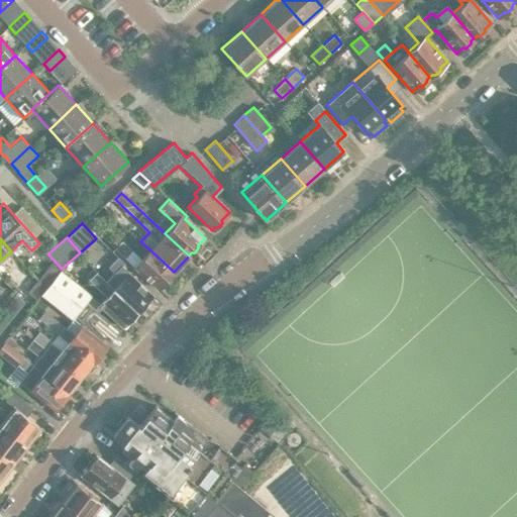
[(171,278),(171,275),(174,272),(149,249),(140,260),(124,243),(117,251),(158,289),(164,282),(167,282),(171,278)]
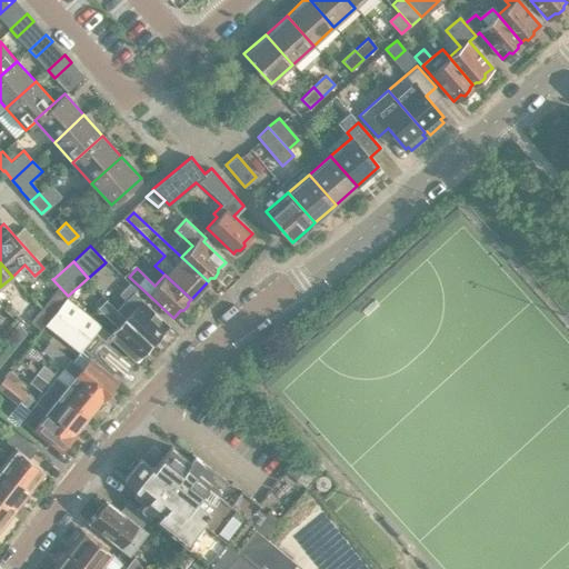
[(127,301),(118,311),(150,342),(153,340),(157,339),(161,335),(161,331),(167,325),(135,295),(138,290),(132,285),(121,296),(127,301)]
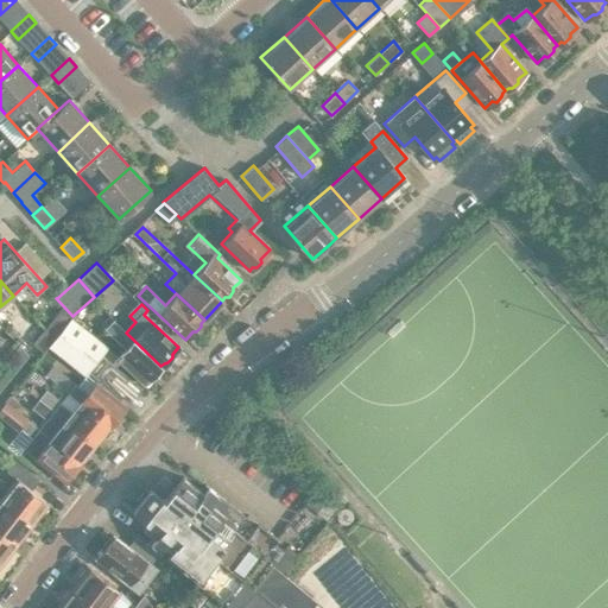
[(62,305),(55,316),(44,330),(54,339),(71,316),(62,305)]
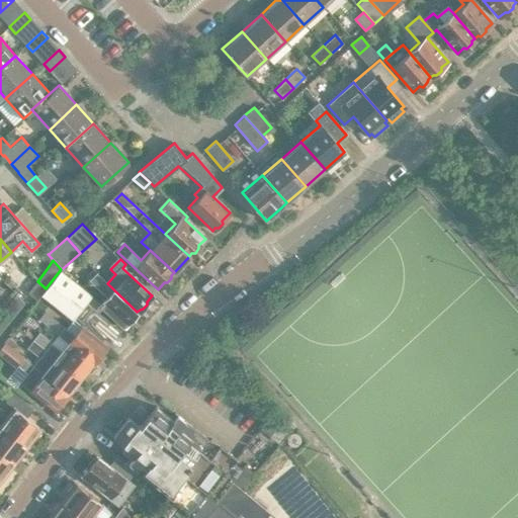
[(102,338),(113,325),(85,303),(91,295),(60,271),(41,294),(72,320),(74,317),(102,338)]
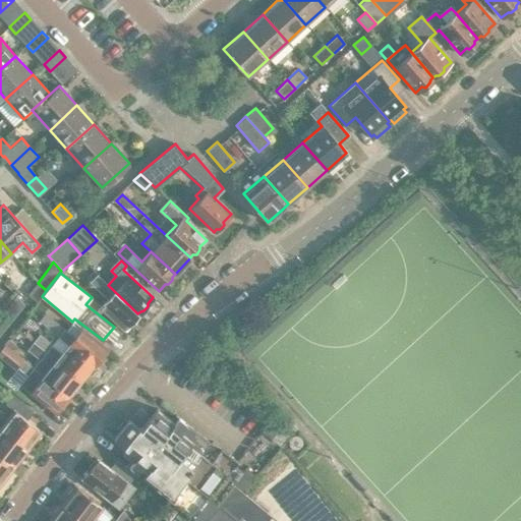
[(135,319),(135,315),(137,313),(108,285),(100,278),(93,285),(107,298),(99,307),(123,330),(128,324),(131,324),(135,319)]
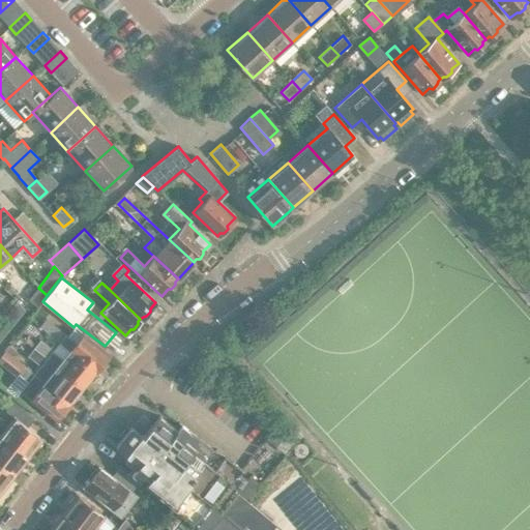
[(38,288),(28,299),(37,306),(47,295),(38,288)]
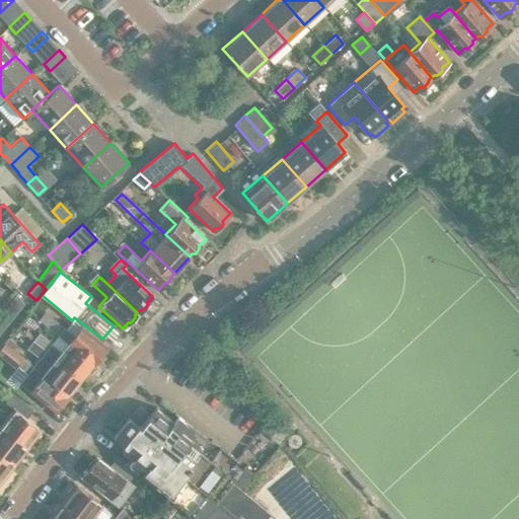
[(9,304),(0,314),(0,316),(8,322),(17,311),(9,304)]
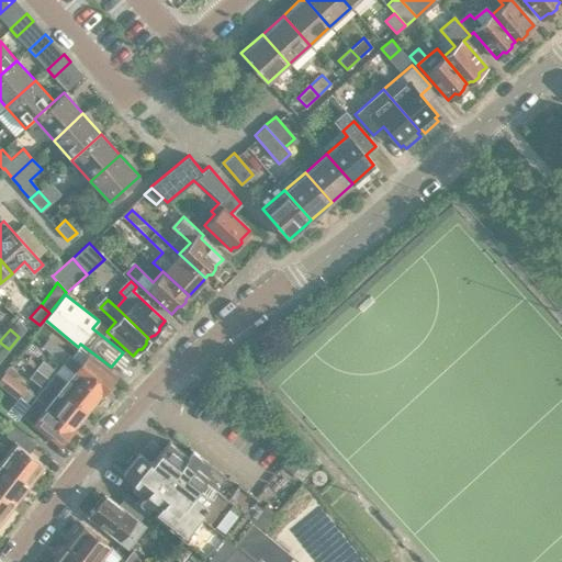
[(63,363),(74,372),(101,393),(107,386),(109,386),(113,382),(112,379),(115,375),(79,347),(71,357),(47,338),(42,346),(63,363)]
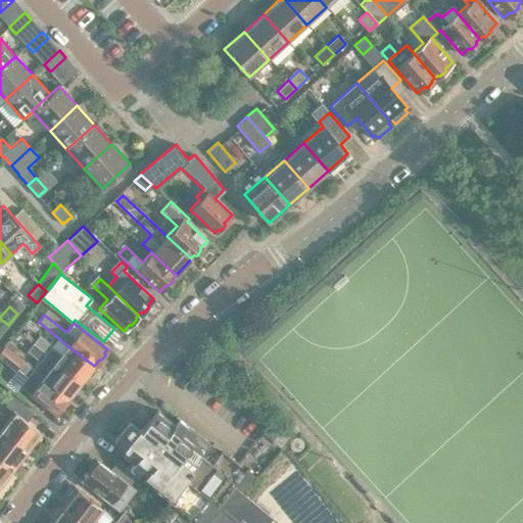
[(25,336),(34,344),(36,341),(27,333),(25,336)]
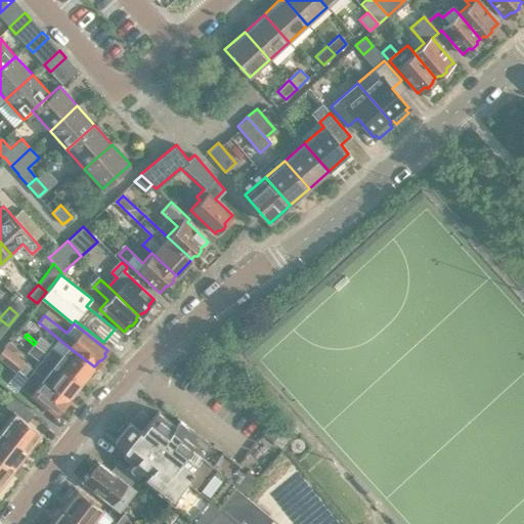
[(94,366),(69,347),(58,339),(51,347),(39,338),(36,342),(34,345),(45,354),(81,383),(94,366)]
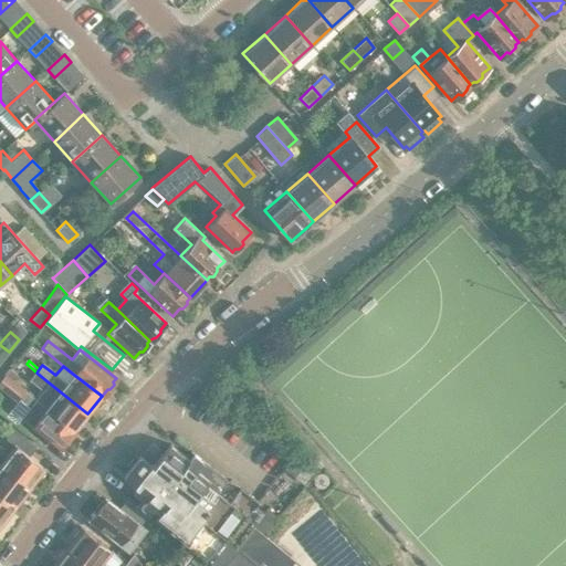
[(12,380),(17,375),(9,368),(4,375),(12,380)]
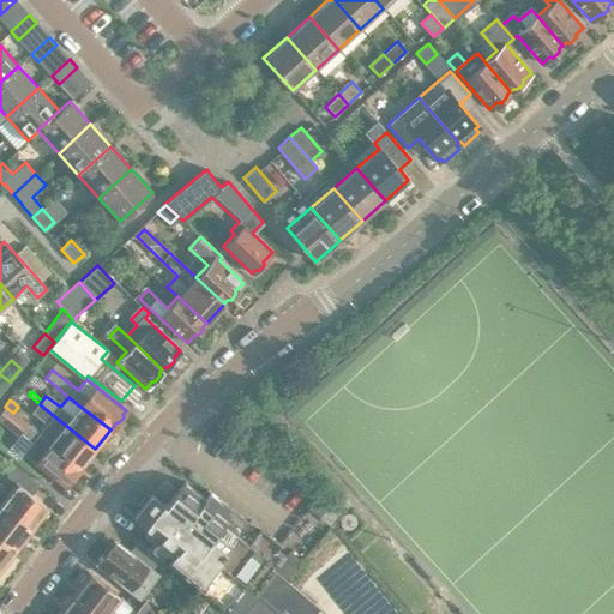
[(80,467),(95,449),(53,415),(40,404),(32,413),(46,423),(38,433),(38,434),(80,467)]
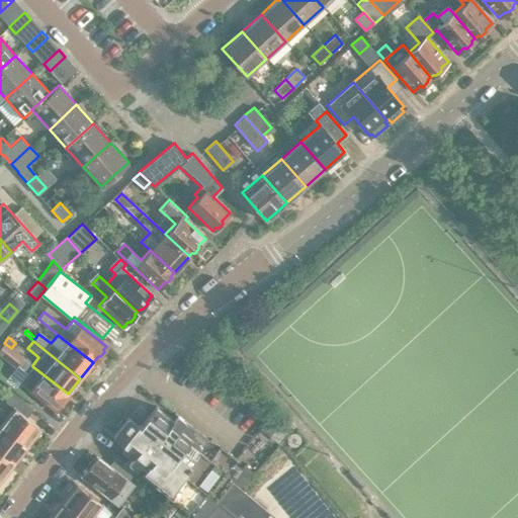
[(26,372),(19,382),(55,410),(57,408),(60,408),(63,403),(63,401),(68,394),(32,366),(32,365),(11,348),(4,343),(0,347),(0,353),(16,367),(17,365),(26,372)]
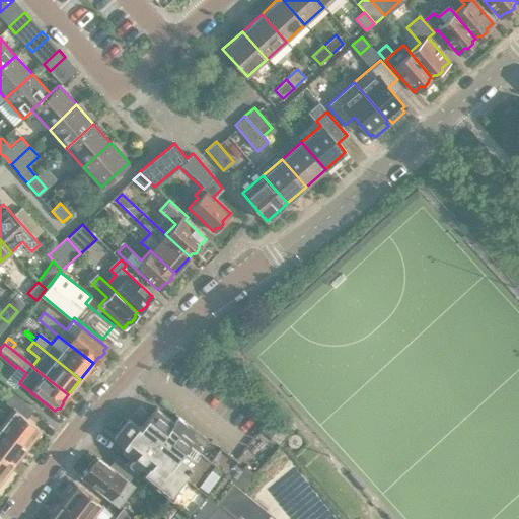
[(13,409),(26,418),(32,411),(11,393),(5,402),(13,409)]
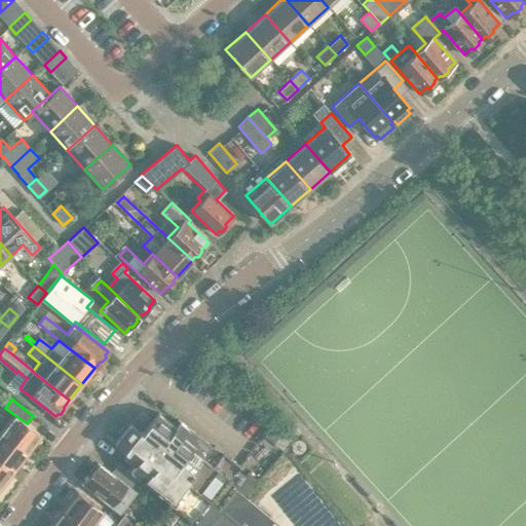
[(132,463),(127,470),(139,478),(143,472),(148,477),(144,482),(166,499),(165,500),(182,514),(194,523),(239,465),(214,445),(212,446),(178,419),(174,424),(158,412),(157,413),(156,413),(141,433),(129,423),(114,443),(126,452),(123,457),(132,463)]
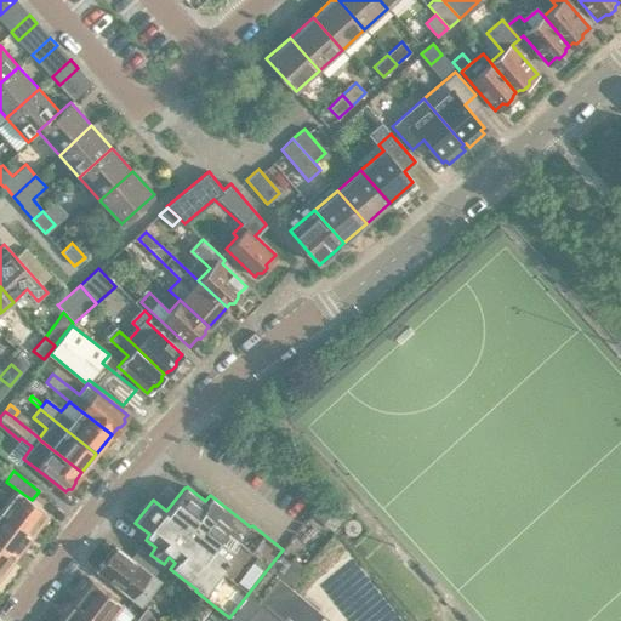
[(49,514),(32,500),(16,489),(0,508),(0,510),(32,535),(39,527),(43,527),(47,520),(46,517),(49,514)]
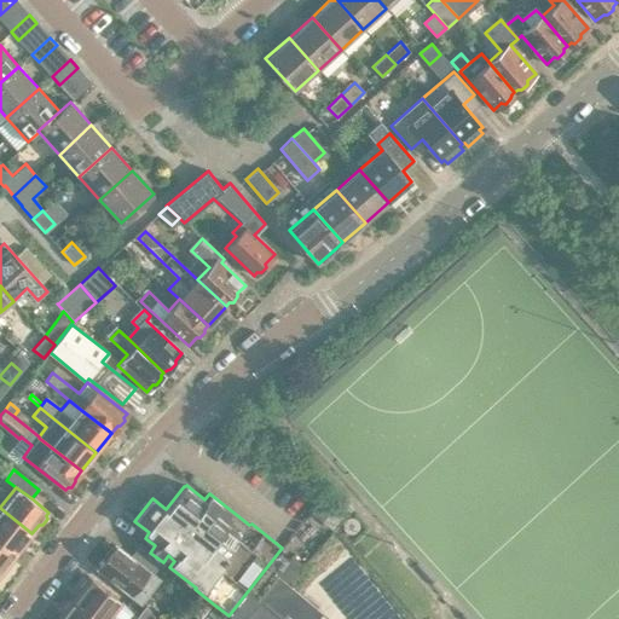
[(30,534),(32,533),(0,508),(0,541),(16,554),(23,544),(27,544),(32,538),(30,534)]
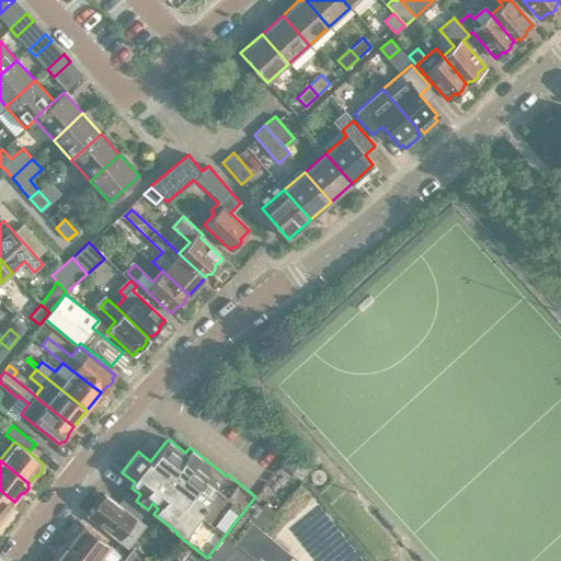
[(0,519),(1,518),(4,518),(9,513),(8,510),(14,502),(0,490),(0,519)]
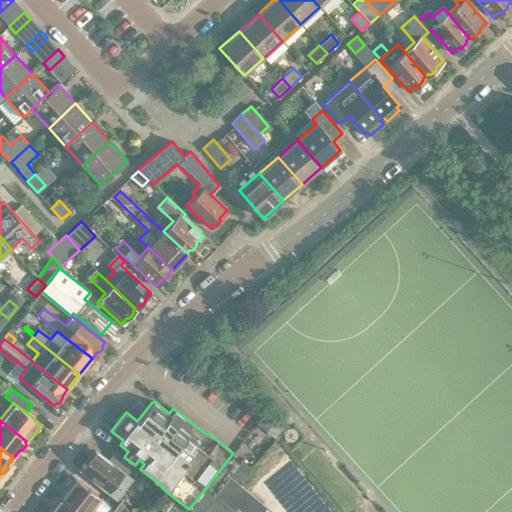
[(126,476),(135,465),(124,457),(123,458),(115,451),(107,461),(95,451),(94,453),(91,453),(86,459),(87,462),(80,470),(108,492),(123,474),(126,476)]
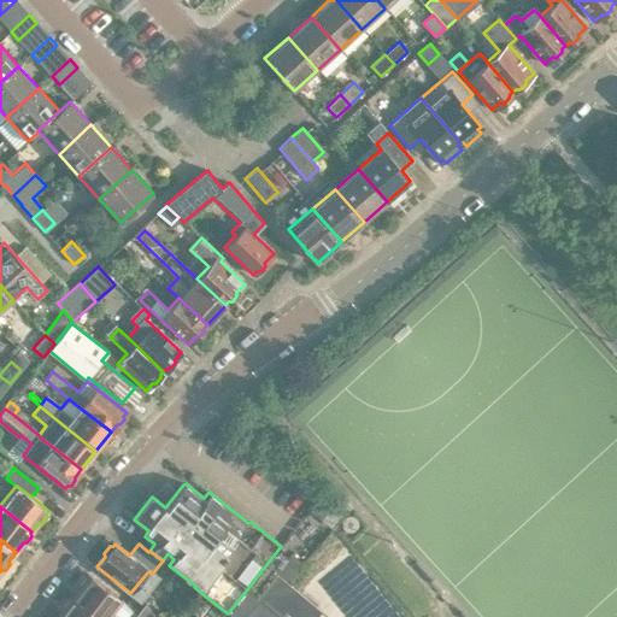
[(287,558),(275,574),(285,581),(303,563),(291,553),(287,558)]
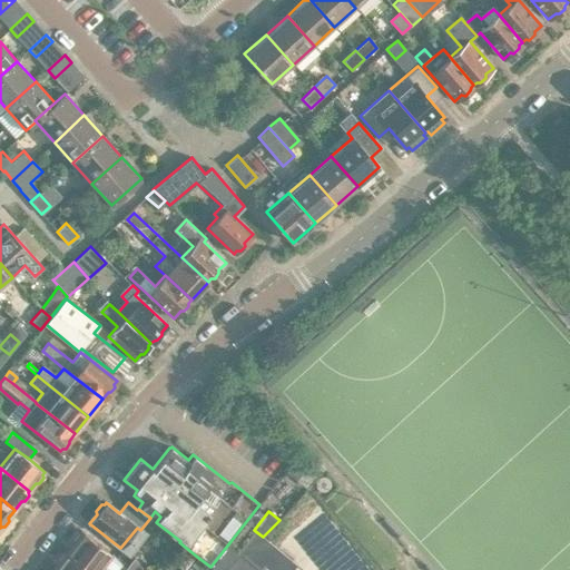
[(294,569),(293,567),(296,564),(263,537),(254,530),(219,569),(294,569)]
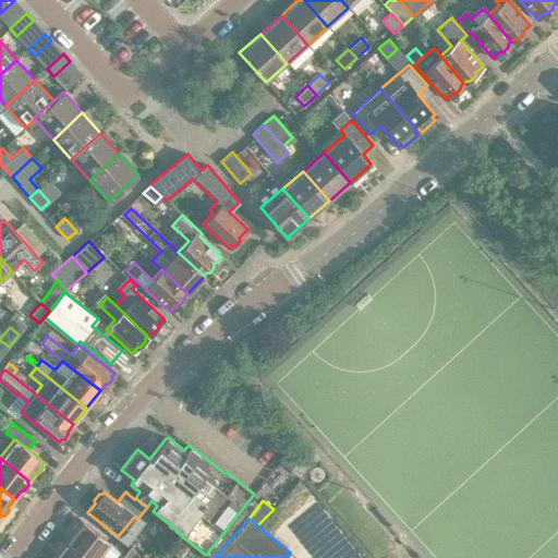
[(65,541),(87,557),(106,557),(101,555),(110,543),(81,521),(80,523),(76,523),(72,529),(72,532),(71,534),(65,541)]
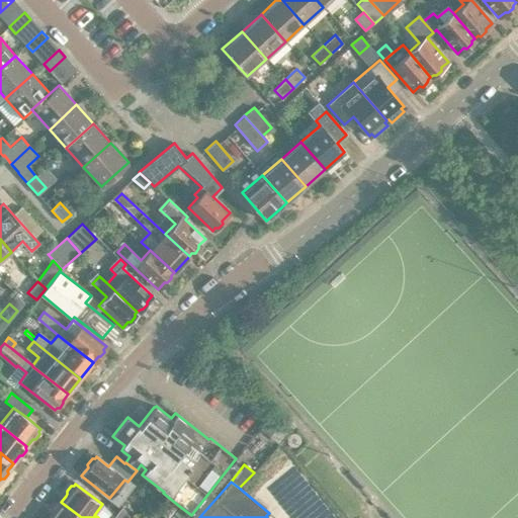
[(81,517),(61,502),(60,503),(57,504),(53,509),(54,512),(48,517),(81,517)]
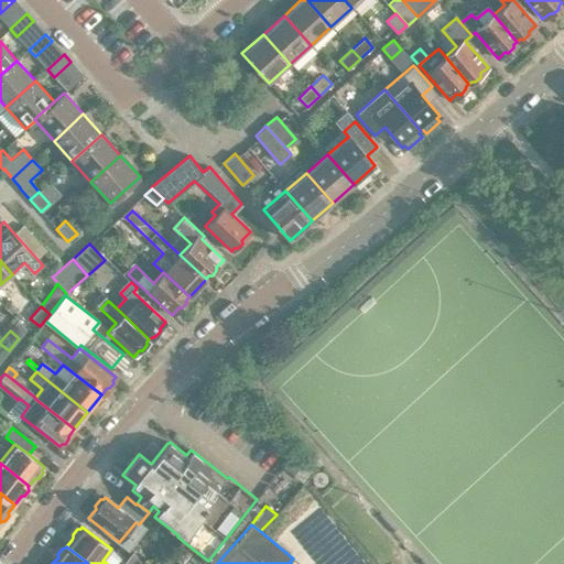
[(195,551),(190,559),(197,563),(212,563),(208,561),(195,551)]
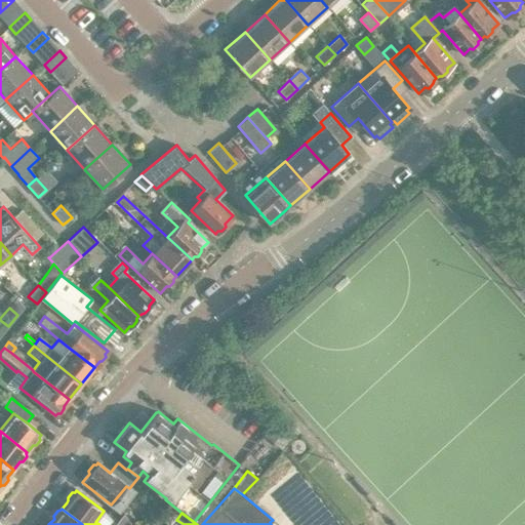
[(132,524),(124,514),(116,524),(132,524)]
